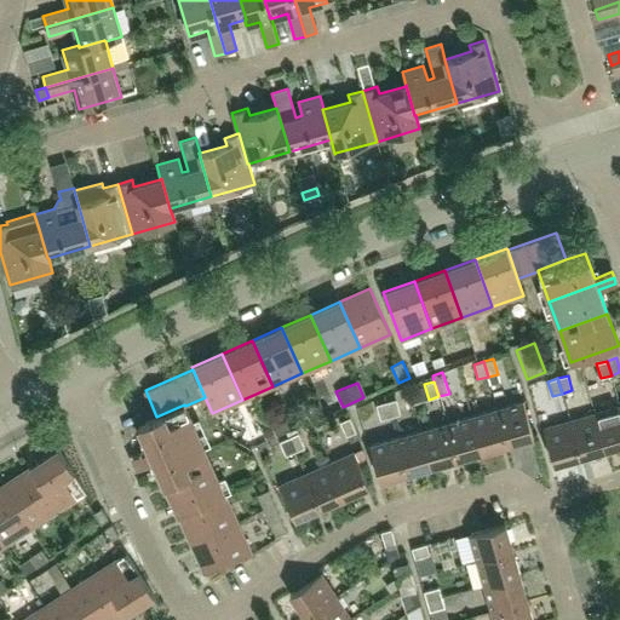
[(619,445),(619,405),(618,395),(592,402),(595,413),(606,449),(619,445)]
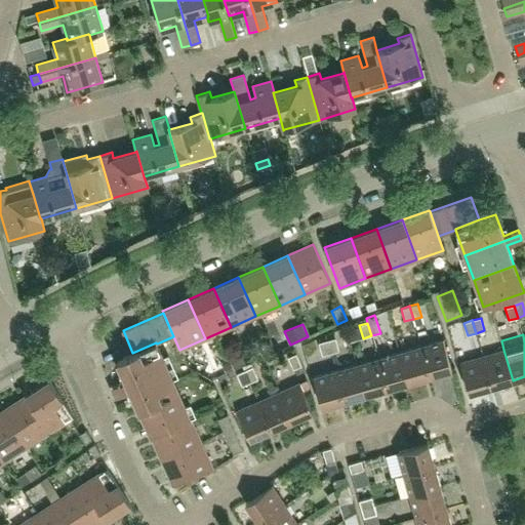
[(335,338),(327,340),(330,353),(339,351),(335,338)]
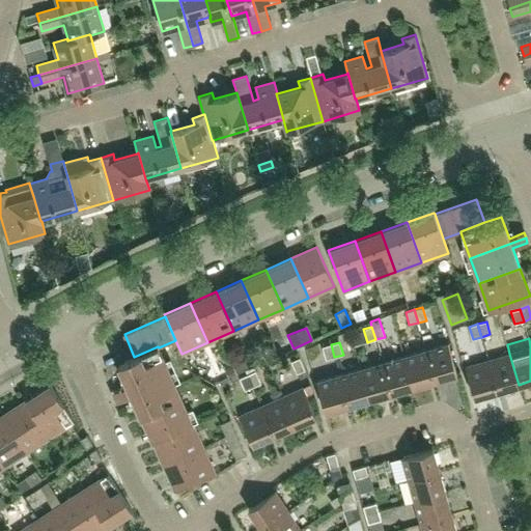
[(456,374),(448,343),(425,350),(435,381),(456,374)]
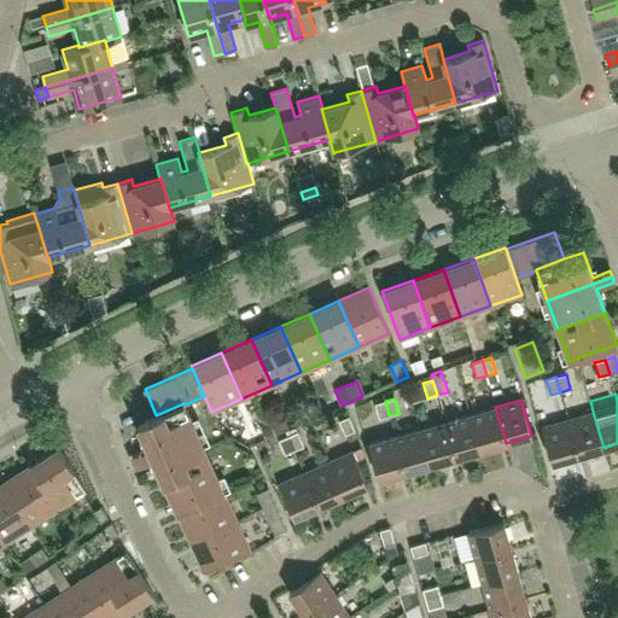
[(379,419),(389,415),(385,401),(374,403),(379,419)]
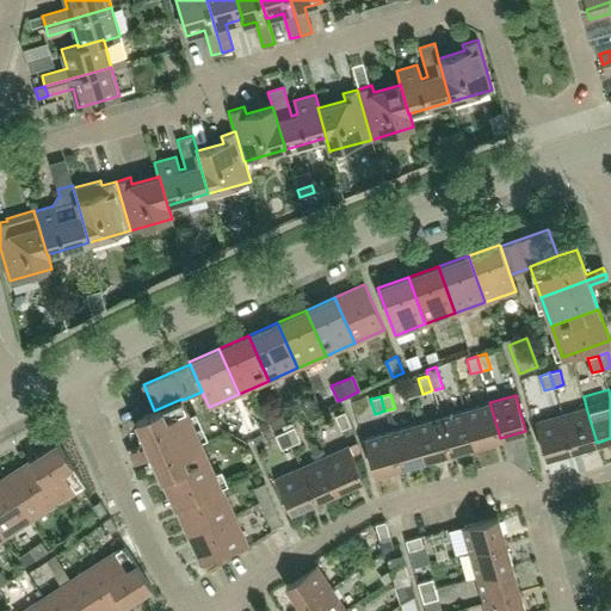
[(130,451),(133,456),(195,429),(183,400),(181,399),(154,411),(136,419),(147,443),(130,451)]
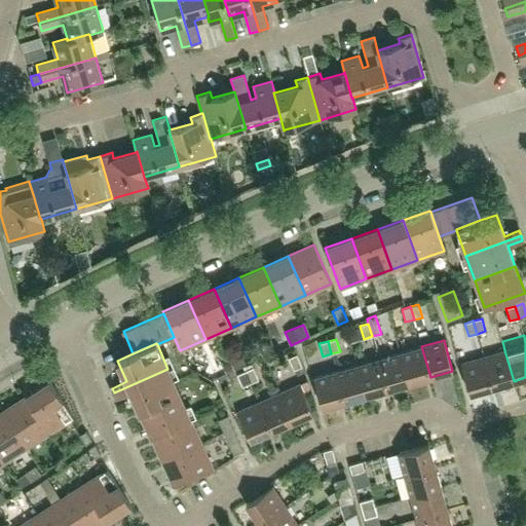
[(430,377),(421,346),(401,352),(409,383),(430,377)]
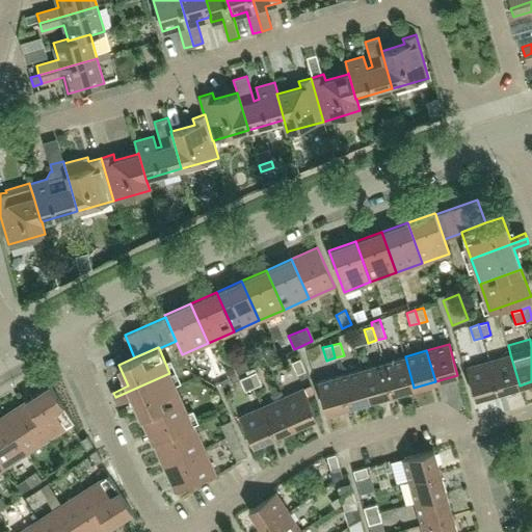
[(520,386),(510,354),(488,361),(498,392),(520,386)]
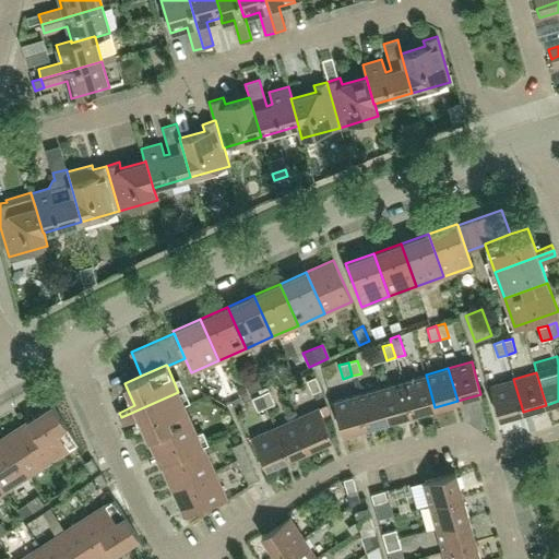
[(435,407),(426,375),(403,381),(412,414),(435,407)]
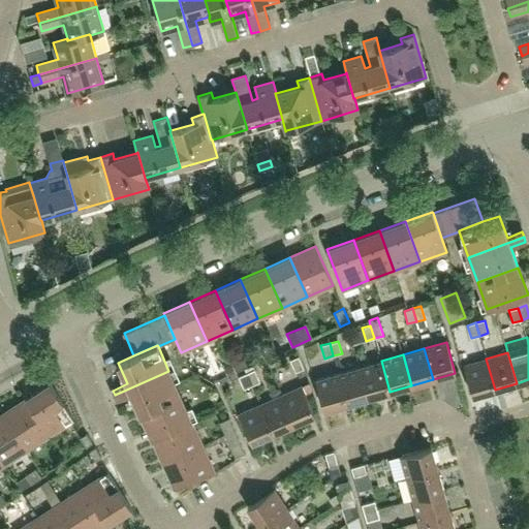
[(289,360),(296,372),(304,369),(298,356),(289,360)]
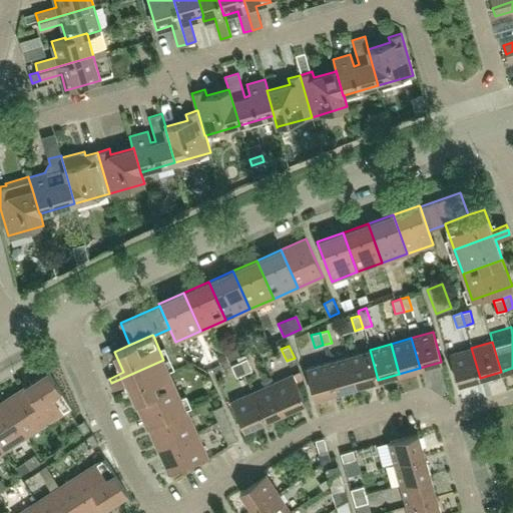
[(480,378),(471,348),(450,355),(458,384),(480,378)]
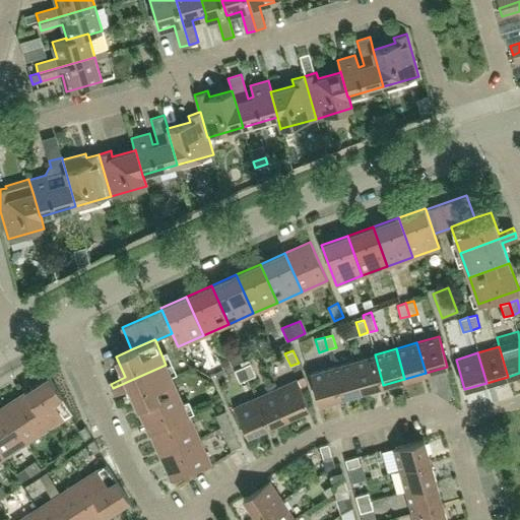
[(383,385),(375,354),(353,361),(362,391),(383,385)]
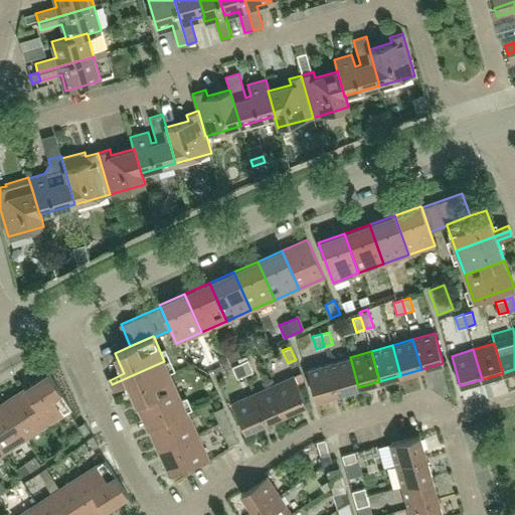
[(358,387),(350,357),(329,363),(337,393),(358,387)]
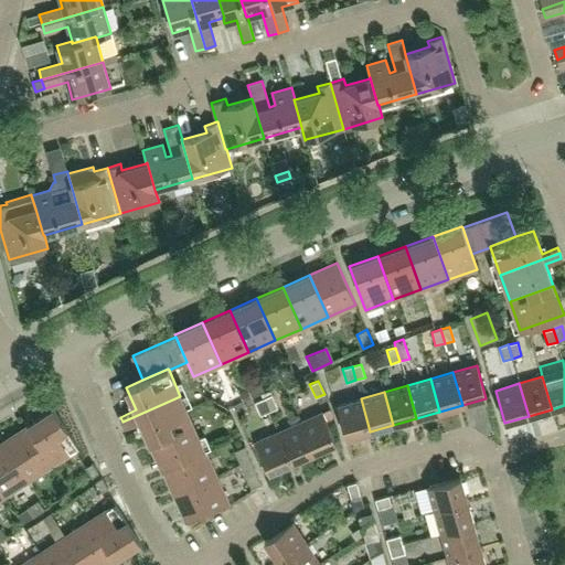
[(272,395),(263,398),(269,412),(277,407),(272,395)]
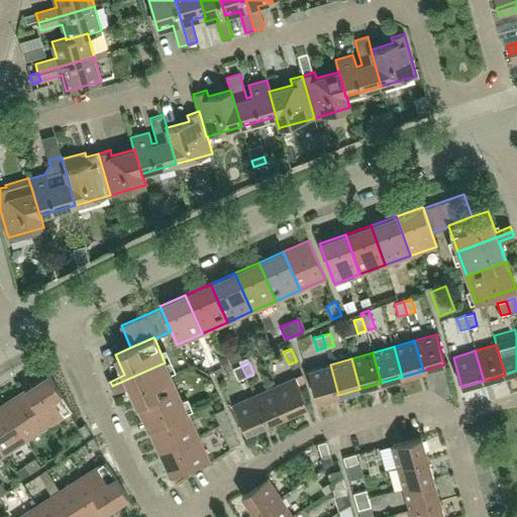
[(176,387),(165,363),(112,386),(115,391),(128,385),(137,405),(176,387)]
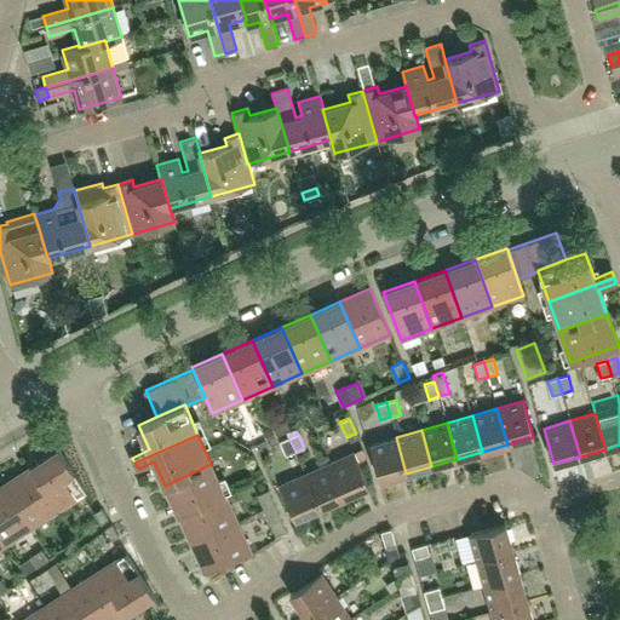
[(286,457),(296,452),(288,437),(279,442),(286,457)]
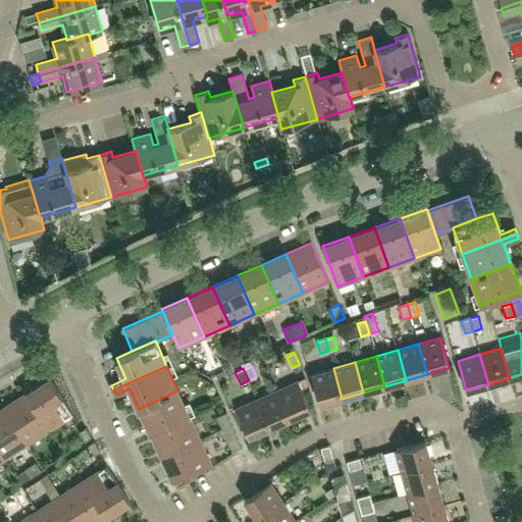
[(342,399),(333,368),(311,375),(320,405),(342,399)]
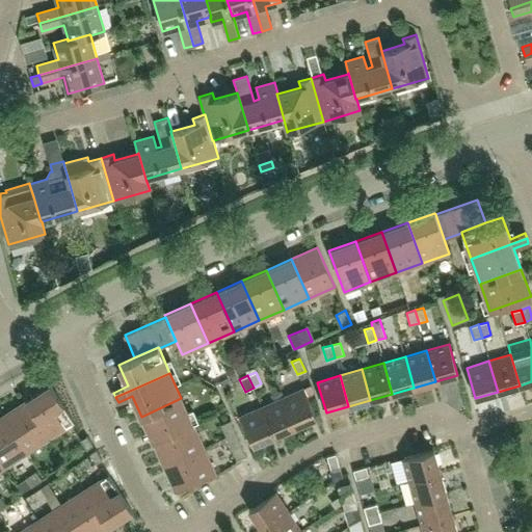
[(74,422),(51,386),(31,398),(55,434),(74,422)]
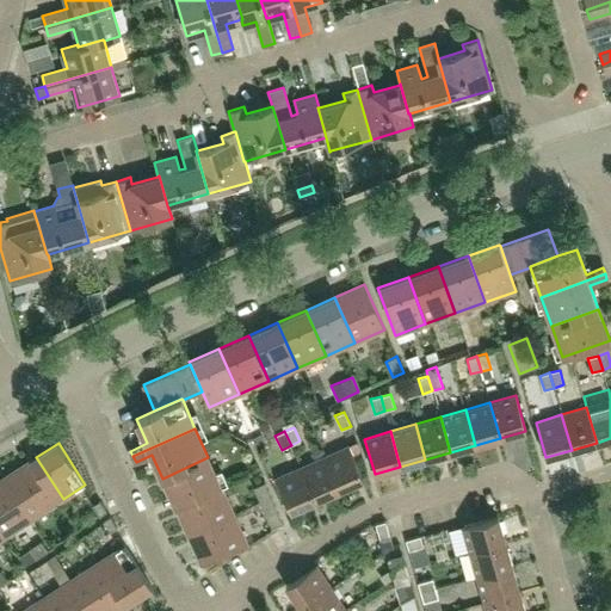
[(364,480),(349,445),(325,456),(339,491),(364,480)]
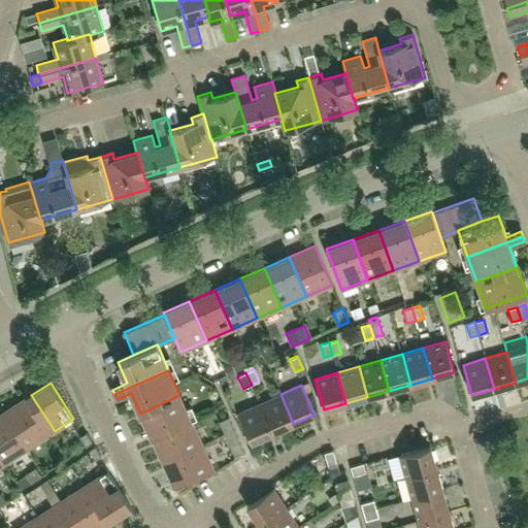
[(293,424),(281,394),(260,403),(272,433),(293,424)]
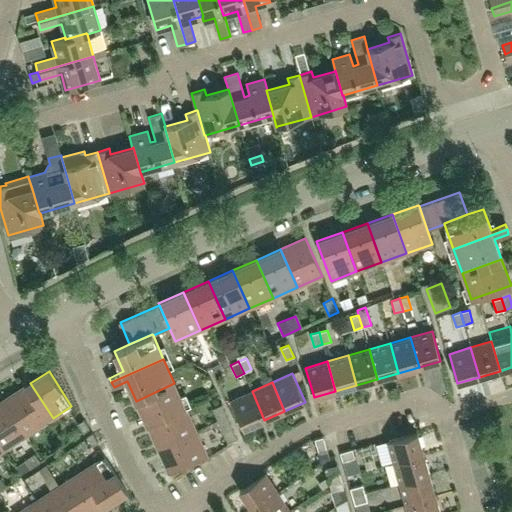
[(53,418),(30,383),(12,395),(35,430),(53,418)]
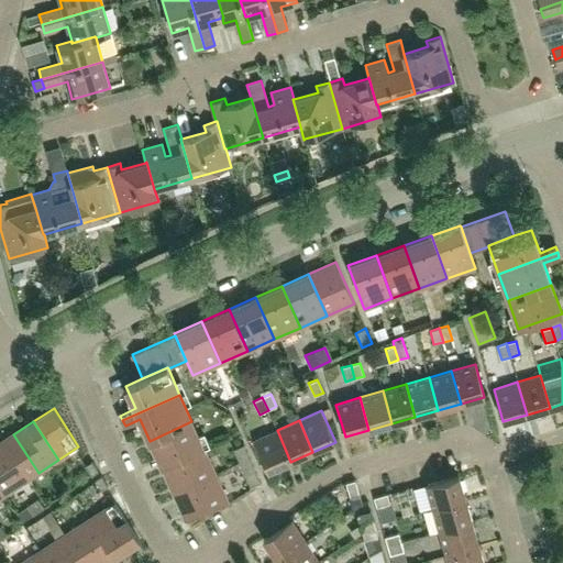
[(203,449),(198,434),(191,421),(150,441),(162,467),(203,449)]
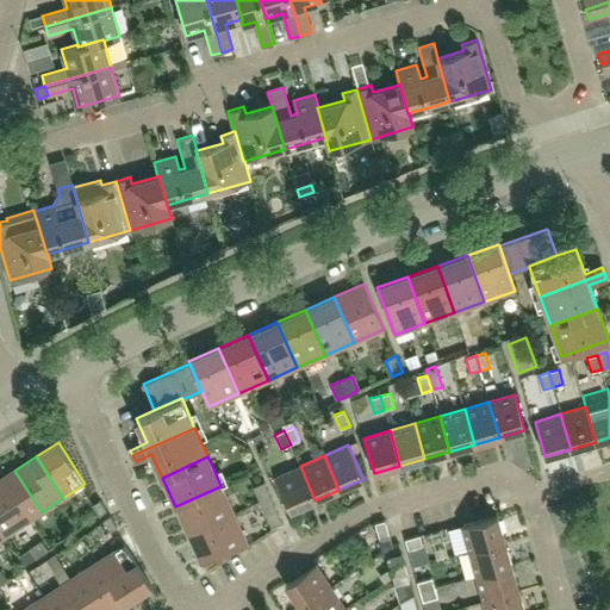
[(315,500),(300,466),(275,478),(291,511),(315,500)]
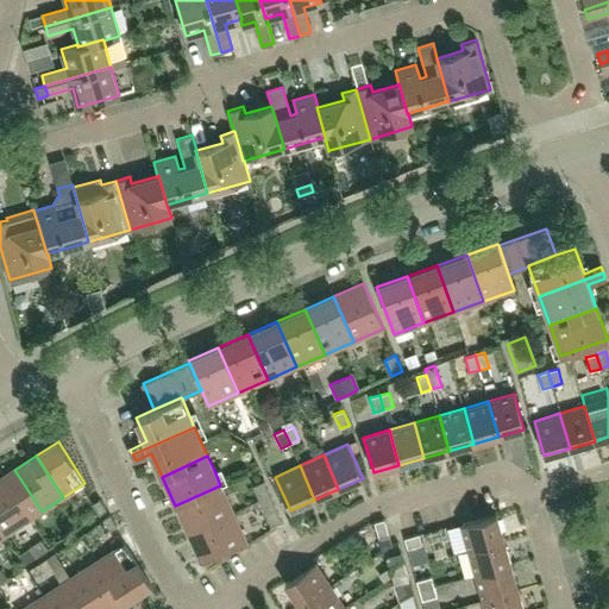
[(42,512),(14,470),(0,478),(0,493),(20,525),(42,512)]
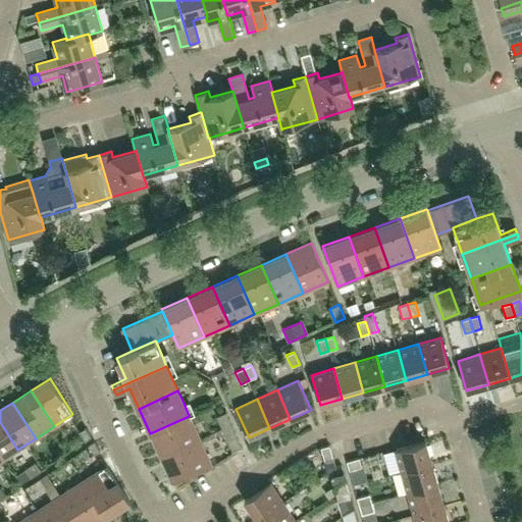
[(216,417),(232,452),(242,448),(225,413),(216,417)]
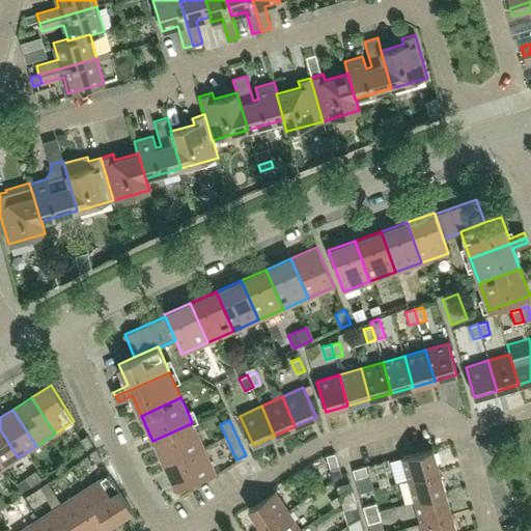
[(203,448),(200,442),(192,423),(152,441),(164,466),(203,448)]
